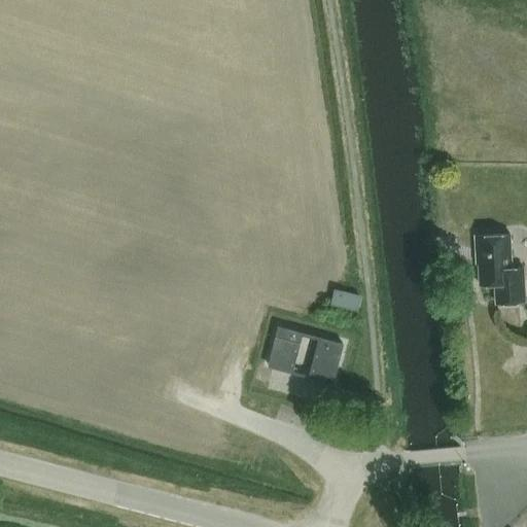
[(526,301),(524,267),(513,267),(511,233),(476,235),(477,254),(479,254),(480,284),(496,283),(497,303),(526,301)]
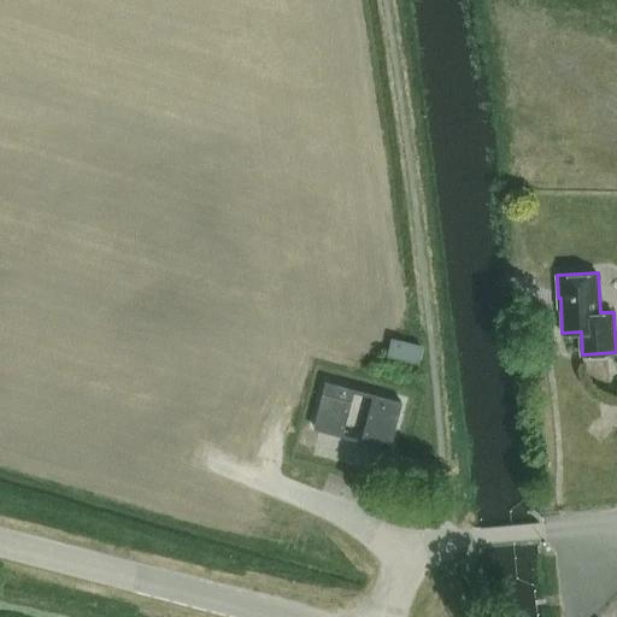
[(417,362),(421,347),(393,340),(389,354),(417,362)]
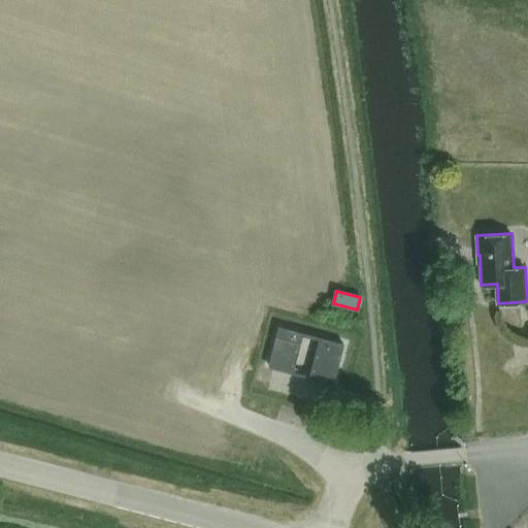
[(294,371),(303,333),(303,332),(279,326),(279,327),(269,365),(294,371)]
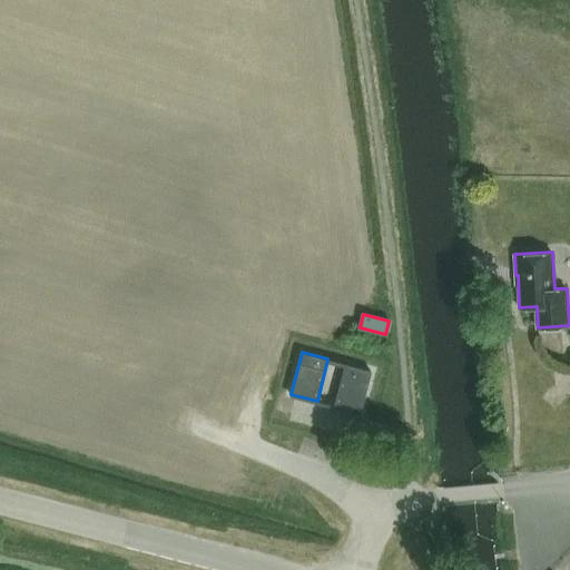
[(359,411),(370,370),(370,369),(343,362),(343,363),(333,404),(359,411)]
